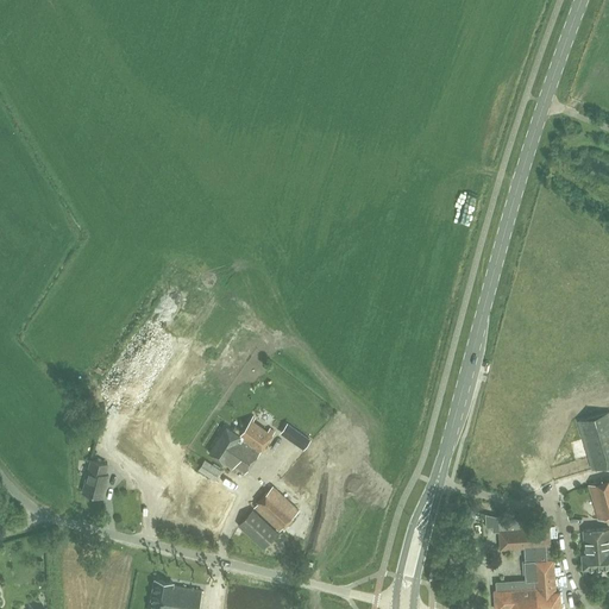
[(608,463),(608,412),(578,421),(592,469),(608,463)]
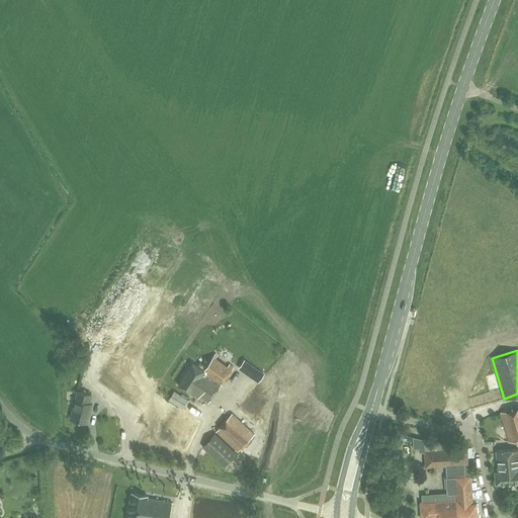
[(234,367),(216,354),(203,370),(204,372),(203,373),(221,386),(234,367)]
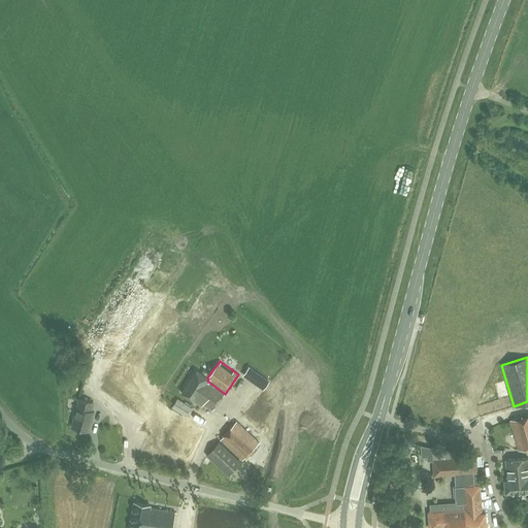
[(196,370),(182,393),(193,400),(194,399),(202,404),(203,403),(212,409),(225,394),(207,381),(208,380),(196,370)]
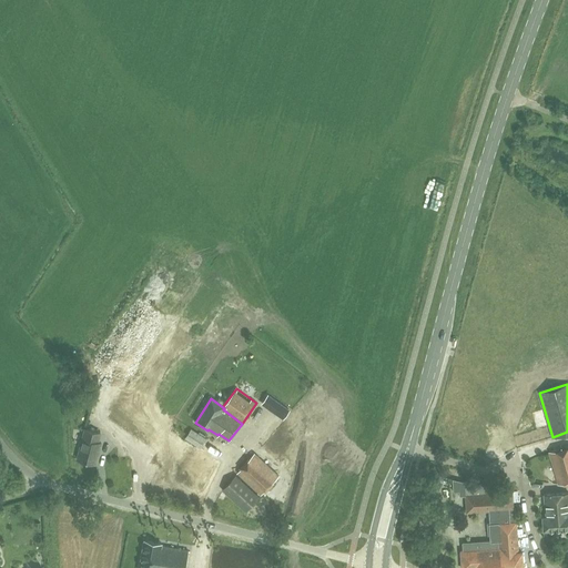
[(284,407),(277,416),(283,419),(290,411),(284,407)]
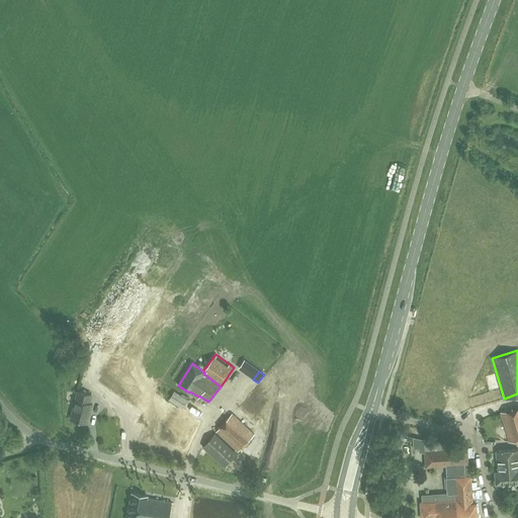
[(88,423),(93,404),(89,403),(91,395),(78,391),(71,418),(88,423)]
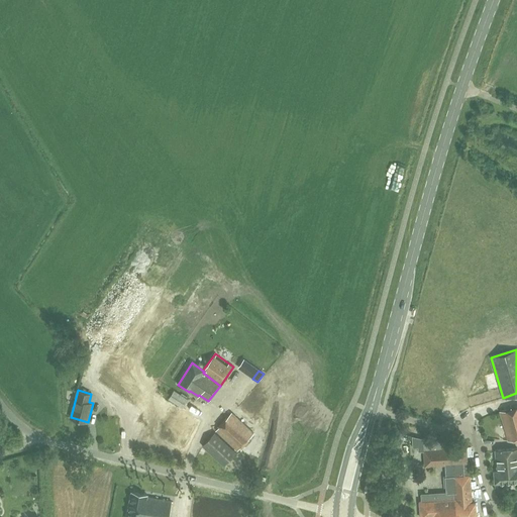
[(178,409),(188,417),(192,411),(184,406),(188,399),(175,390),(169,399),(180,406),(178,409)]
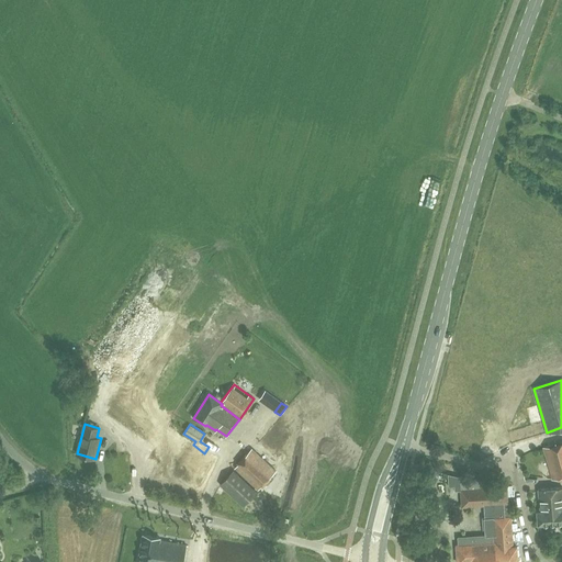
[(525,446),(528,453),(537,449),(534,441),(525,446)]
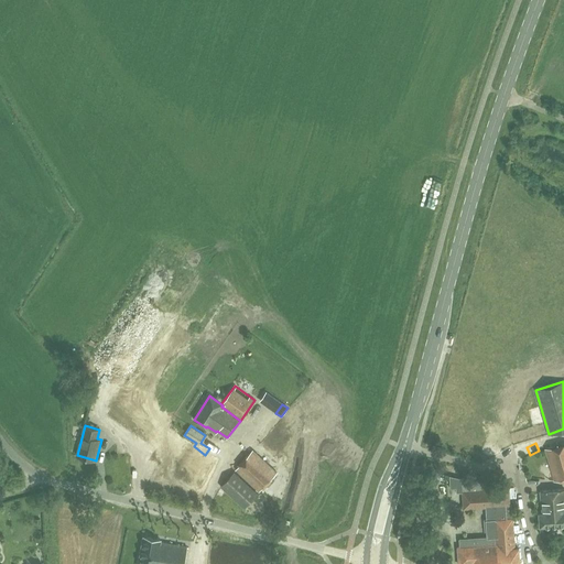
[(554,480),(563,477),(563,443),(545,448),(554,480)]
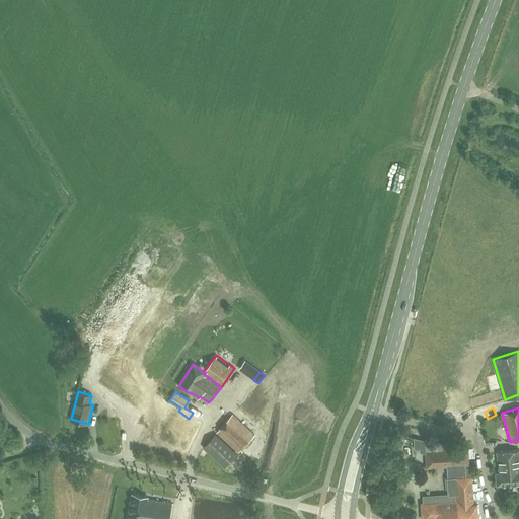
[(239,452),(255,435),(233,414),(217,431),(239,452)]
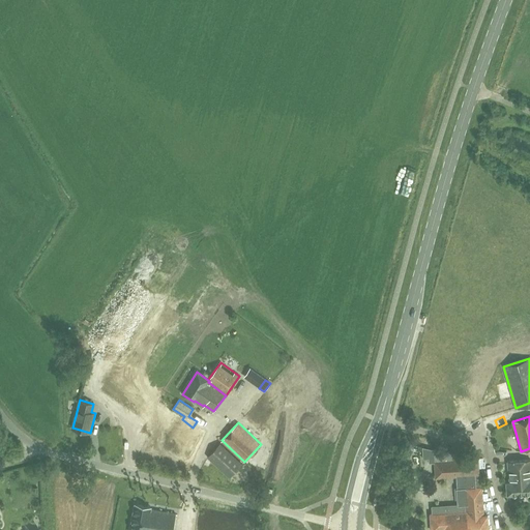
[(230,477),(242,463),(221,443),(207,457),(230,477)]
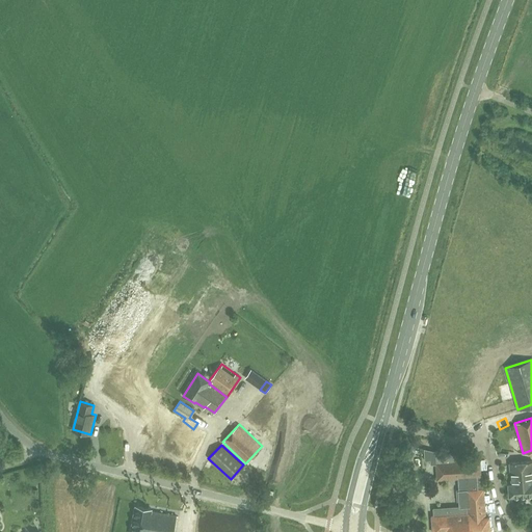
[(458,478),(459,489),(457,490),(457,501),(459,501),(459,507),(433,509),(434,515),(432,515),(432,531),(489,531),(489,516),(485,516),(483,488),(483,487),(482,487),(481,476),(480,476),(479,460),(463,461),(463,457),(435,451),(424,449),(425,460),(430,460),(431,464),(436,464),(437,479),(458,478)]
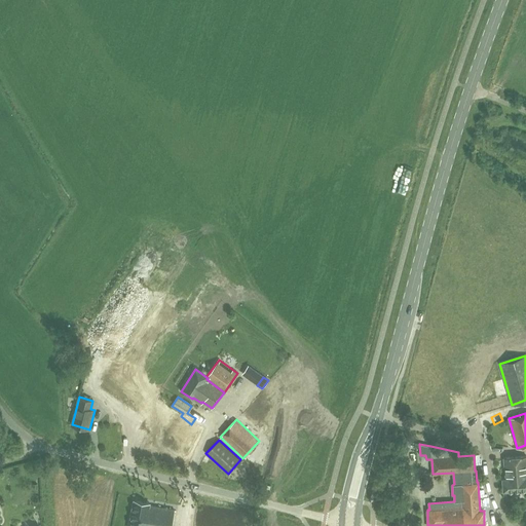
[(503,491),(525,489),(525,456),(504,458),(505,479),(502,479),(503,491)]
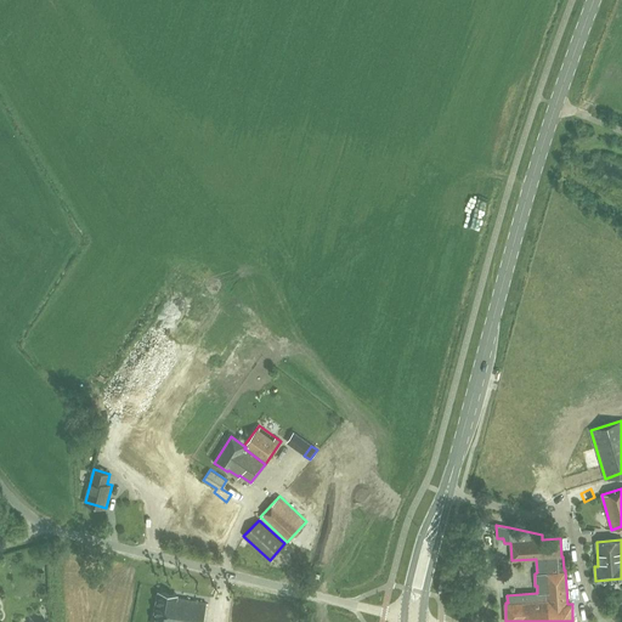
[(203,621),(207,603),(176,598),(177,595),(159,592),(153,621),(203,621)]
